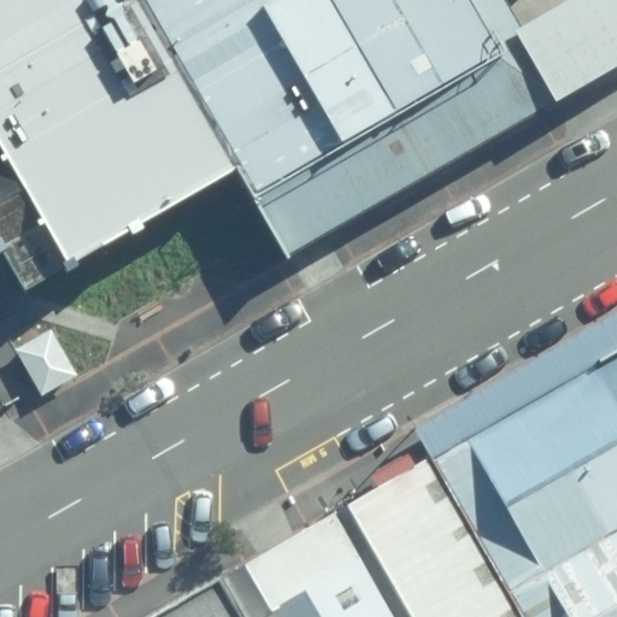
[(0,0),(0,266),(19,300),(225,182),(244,212),(276,265),(616,66),(616,0),(576,0),(516,36),(495,0),(0,0)]
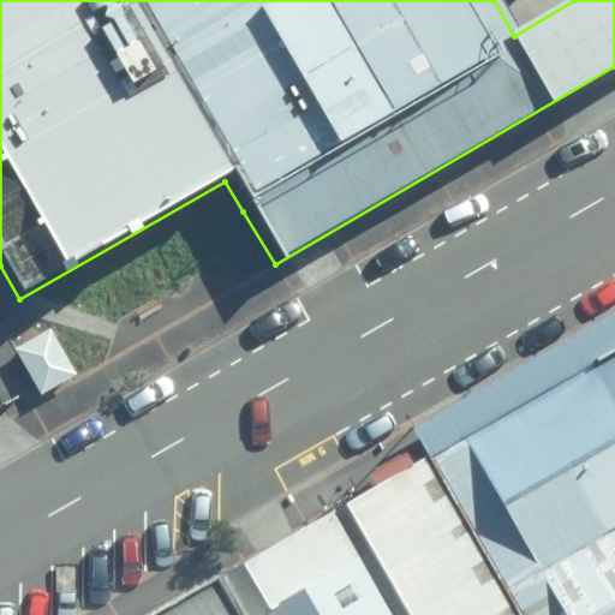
[(614,614),(614,315),(411,431),(429,455),(520,614),(614,614)]
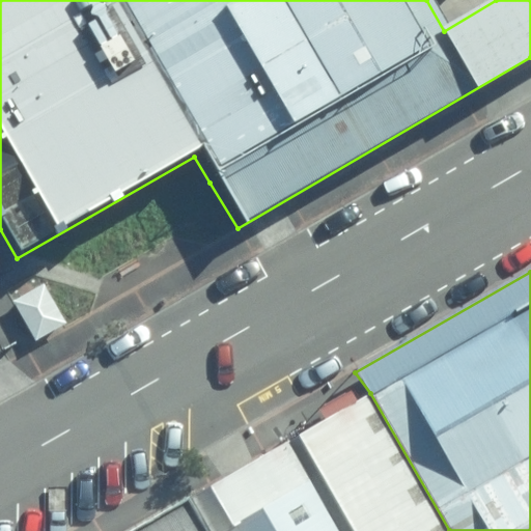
[(38,287),(9,304),(33,342),(62,326),(38,287)]
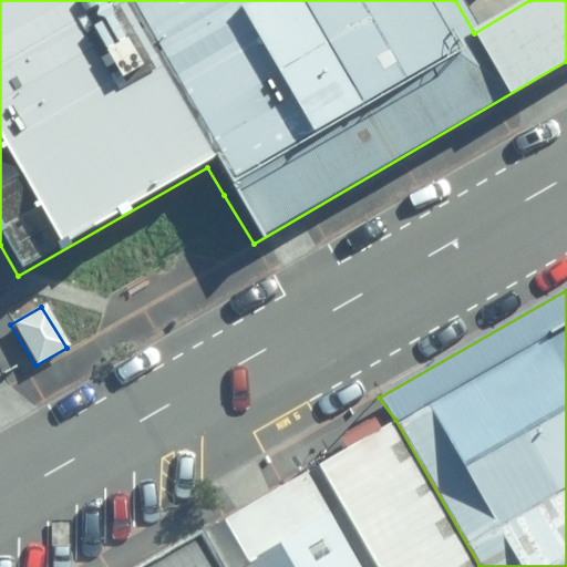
[(480,566),(395,420),(308,471),(362,566),(480,566)]
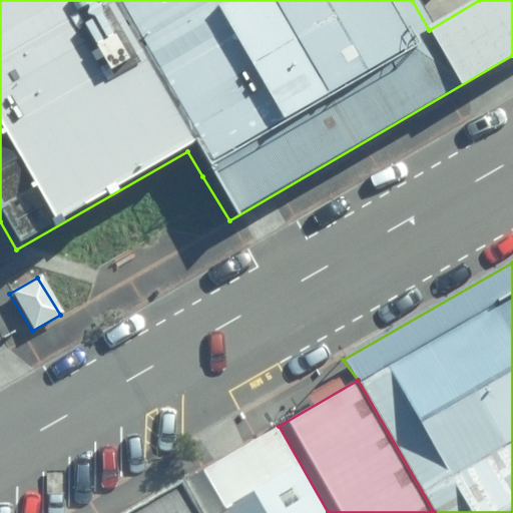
[(328,512),(279,426),(184,480),(202,512),(328,512)]
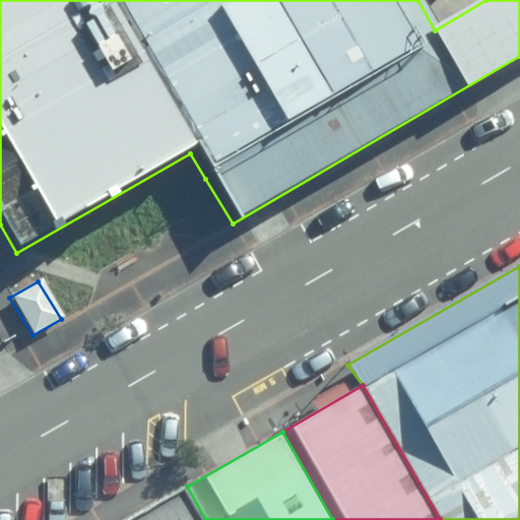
[(205,519),(187,486),(128,519),(205,519)]
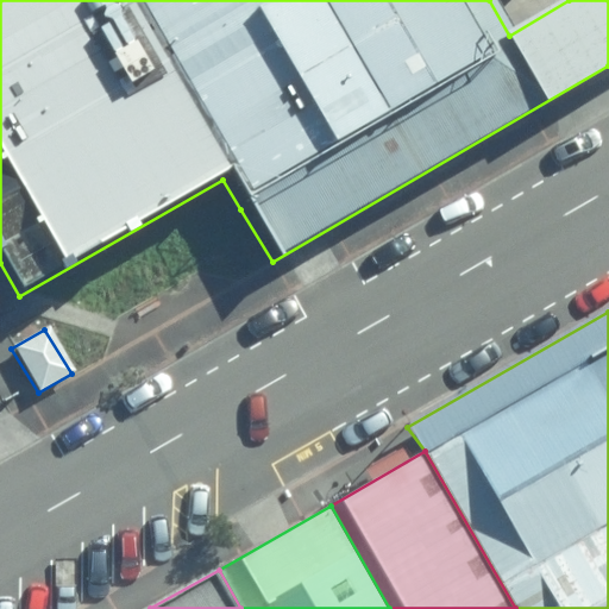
All buildings are outlined.
